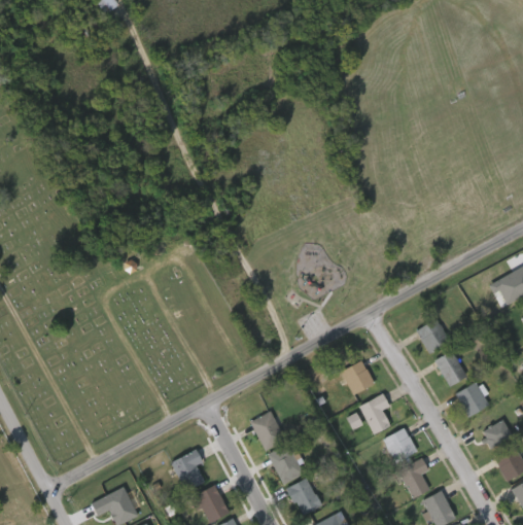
[(111,0),(115,5),(102,14),(92,0),(111,0)]
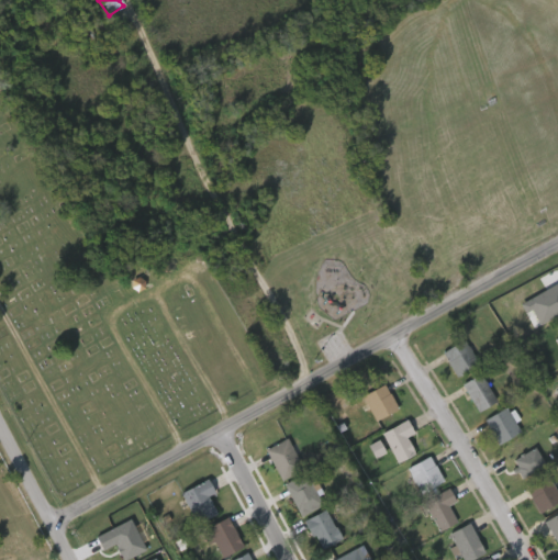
[(557,315),(551,318),(538,293),(557,283),(557,315)]
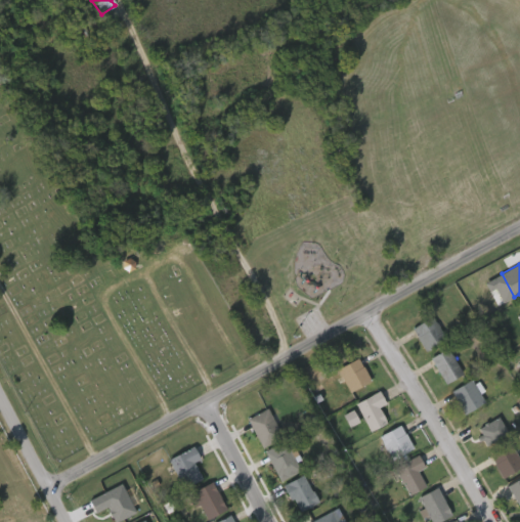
[(414,329),(434,317),(447,340),(427,352),(414,329)]
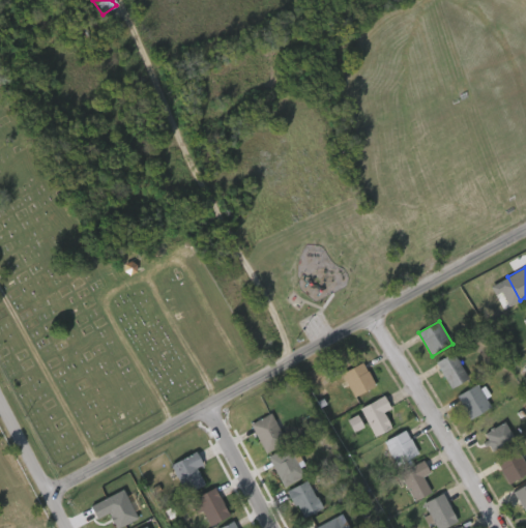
[(451,389),(437,362),(455,353),(469,380),(451,389)]
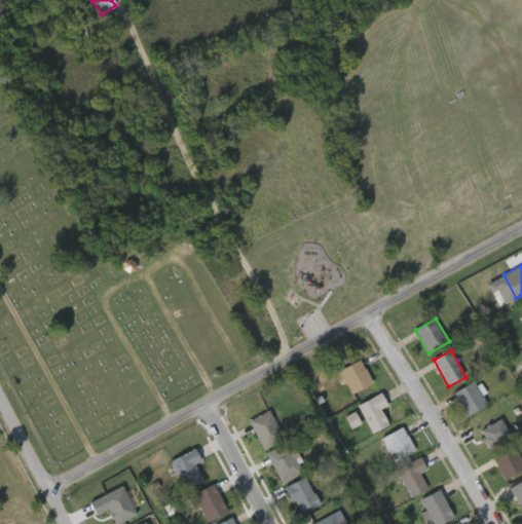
[(373,384),(353,394),(341,370),(361,360),(373,384)]
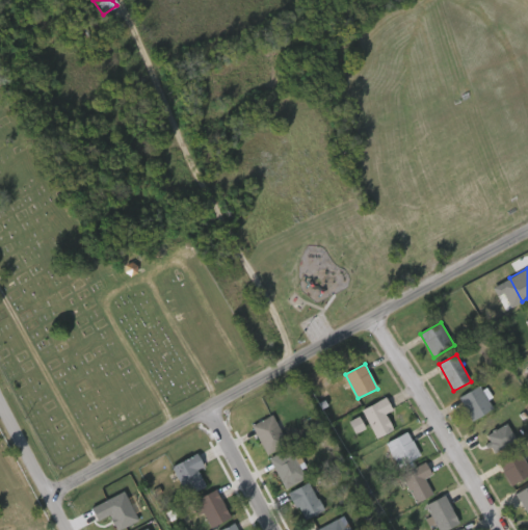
[(473,421),(459,397),(479,386),(493,409),(473,421)]
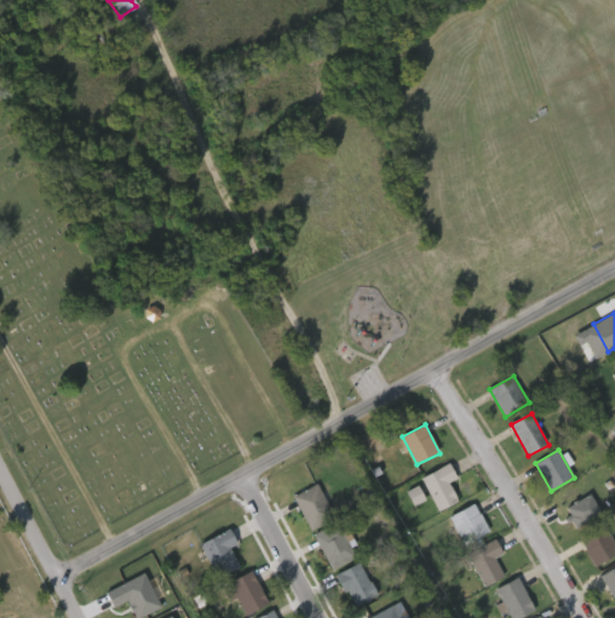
[(423,478),(453,463),(460,479),(453,482),(461,499),(440,510),(423,478)]
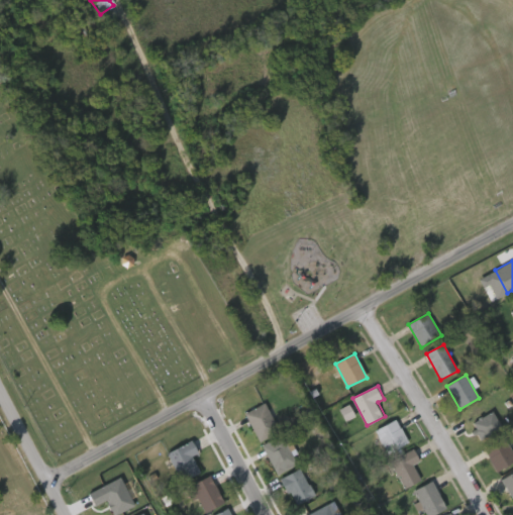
[(246,413),(267,404),(280,433),(260,442),(246,413)]
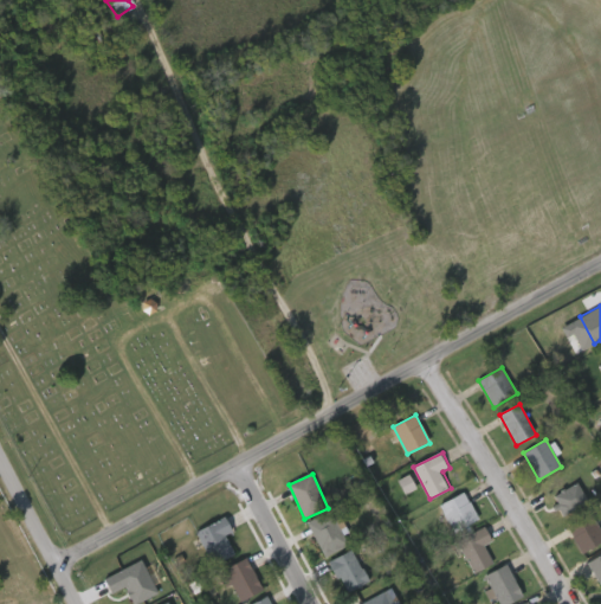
[(544,488),(564,477),(581,508),(561,520),(544,488)]
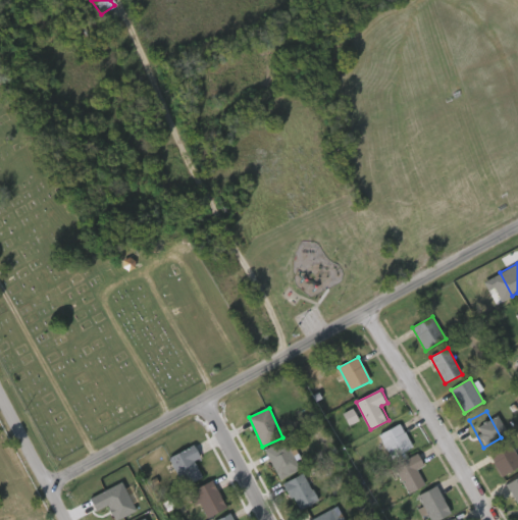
[(413,447),(393,459),(378,435),(399,423),(413,447)]
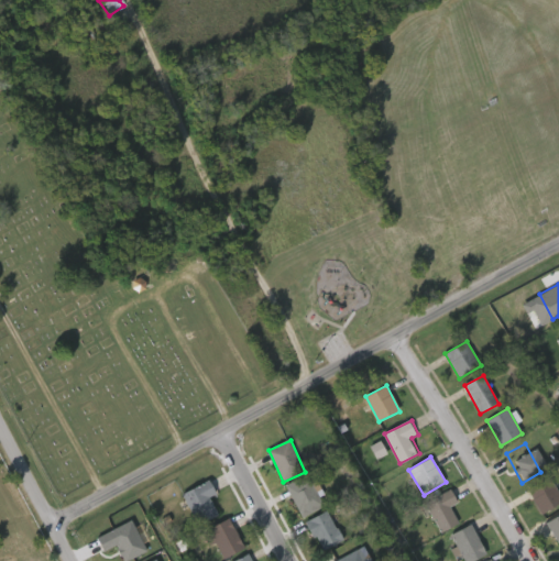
[(325,506),(303,518),(287,486),(309,475),(325,506)]
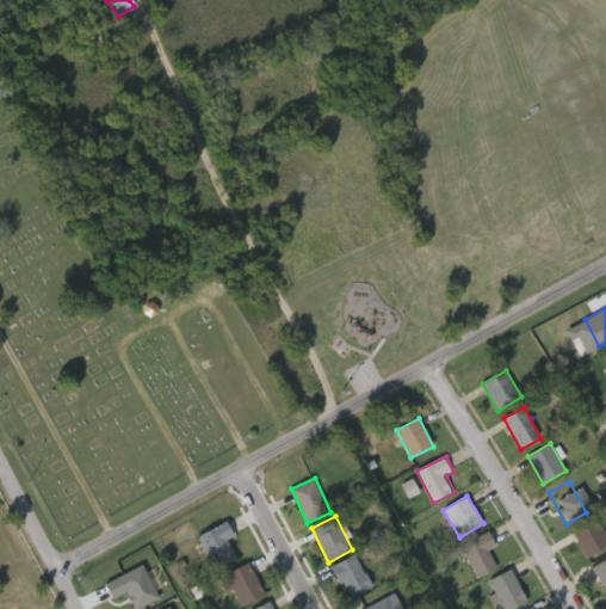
[(605,548),(588,559),(572,533),(595,517),(605,535),(605,548)]
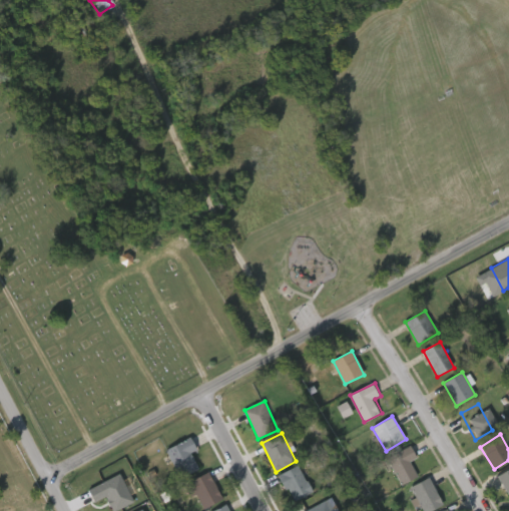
[(165,454),(189,435),(198,448),(189,455),(199,467),(184,479),(165,454)]
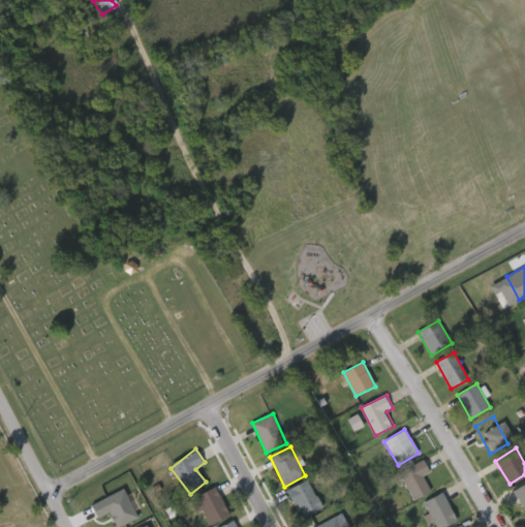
[(431,471),(422,477),(431,489),(418,499),(399,475),(422,459),(431,471)]
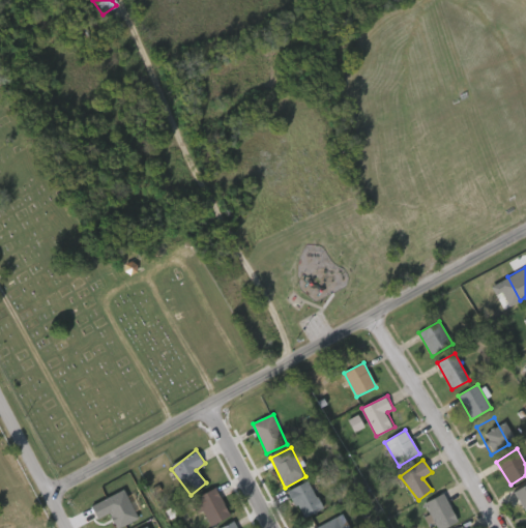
[(289,492),(308,481),(323,509),(303,520),(289,492)]
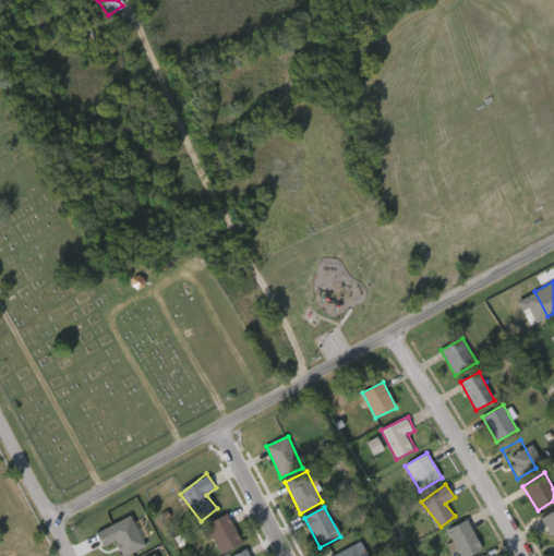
[(553,538),(542,518),(553,510),(553,538)]
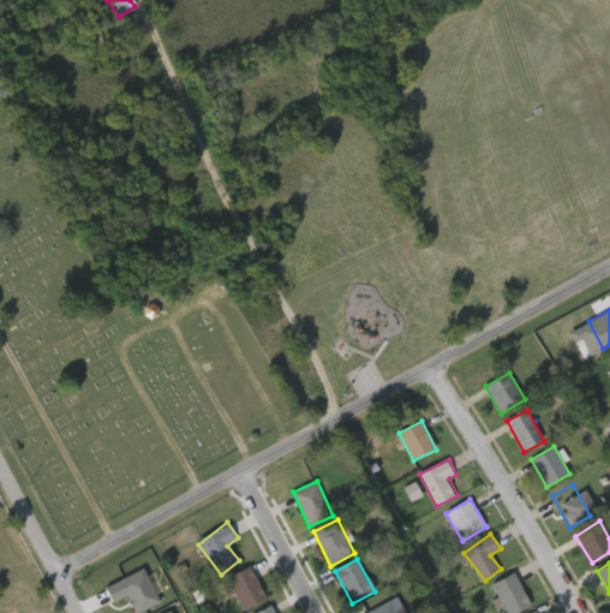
[(269,599),(246,611),(228,578),(251,566),(269,599)]
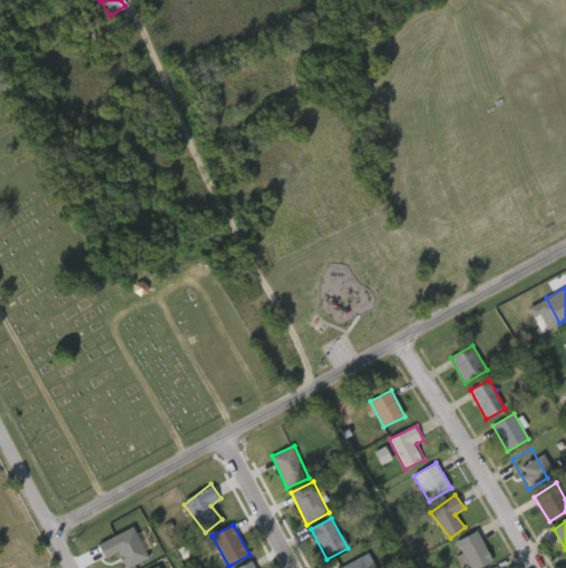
[(107,561),(120,555),(126,567),(138,567),(153,561),(137,529),(100,547),(107,561)]
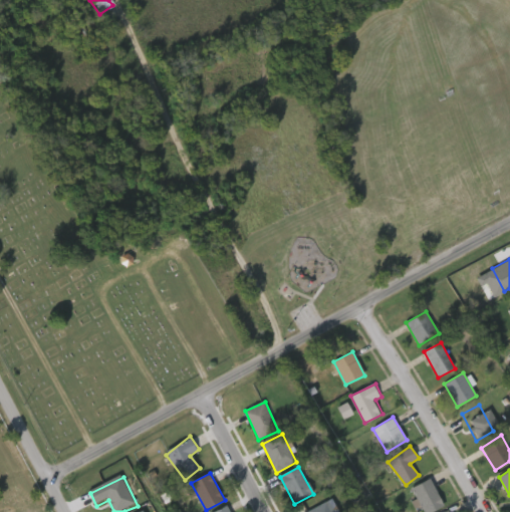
[(442,508),(431,511),(422,511),(413,485),(433,479),(442,508)]
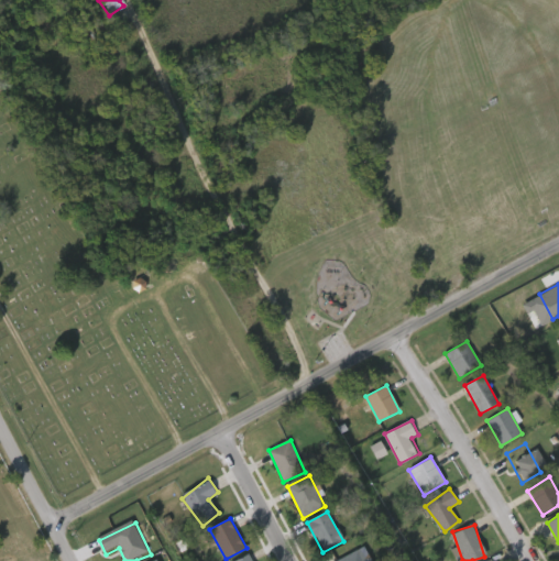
[(328,560),(327,557),(348,547),(353,560),(328,560)]
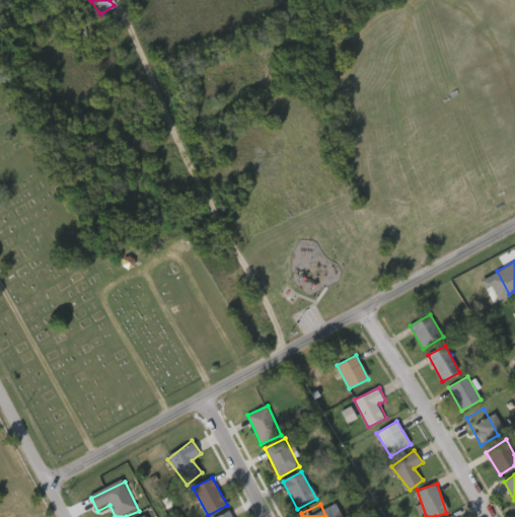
All buildings are outlined.
